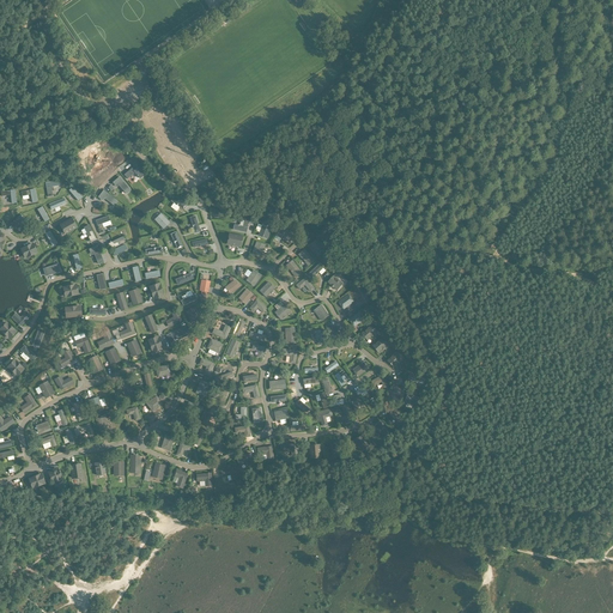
[(132,169),(125,175),(128,180),(135,174),(140,178),(144,175),(138,168),(134,171),(132,169)]
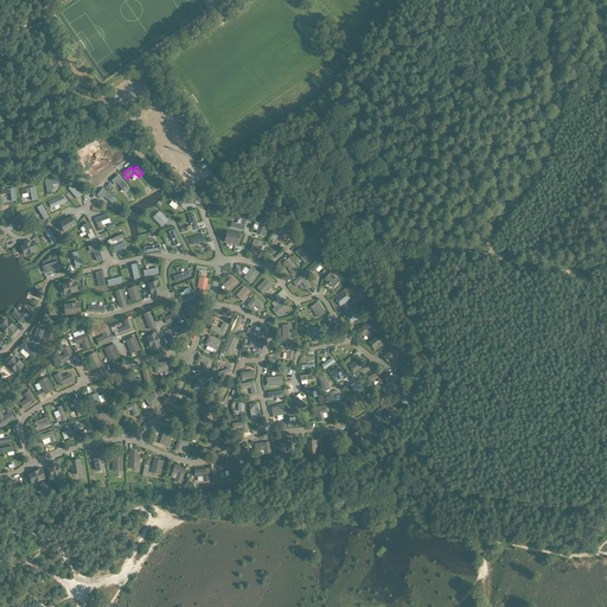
[(113,181),(115,184),(116,183),(125,192),(129,189),(119,176),(113,181)]
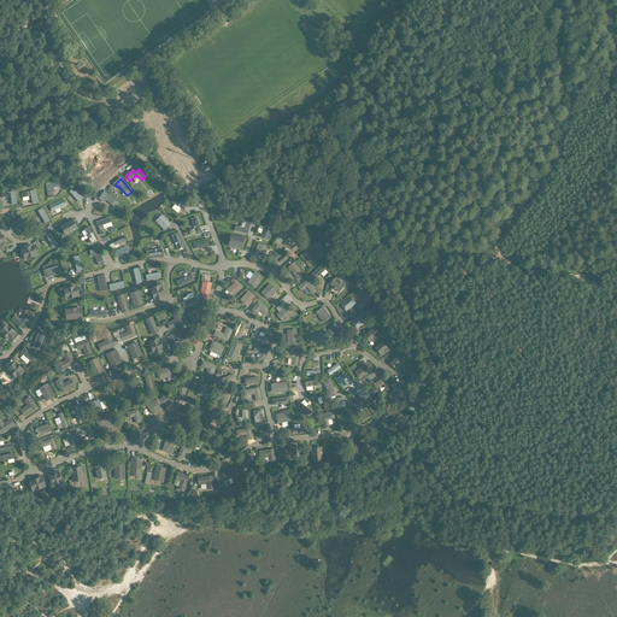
[(47,199),(53,198),(51,188),(59,187),(59,182),(45,184),(47,199)]
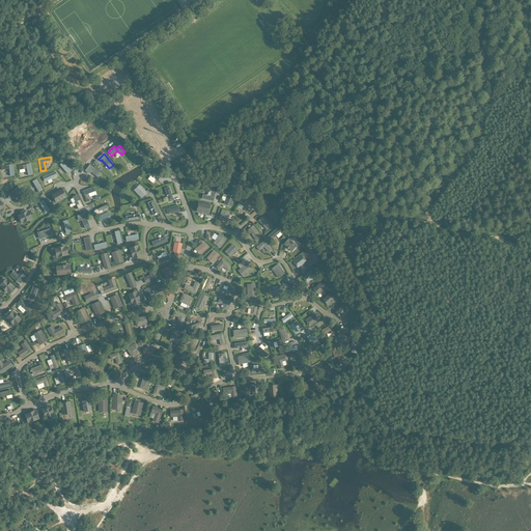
[(63,162),(60,165),(62,168),(66,171),(65,172),(67,174),(72,171),(63,162)]
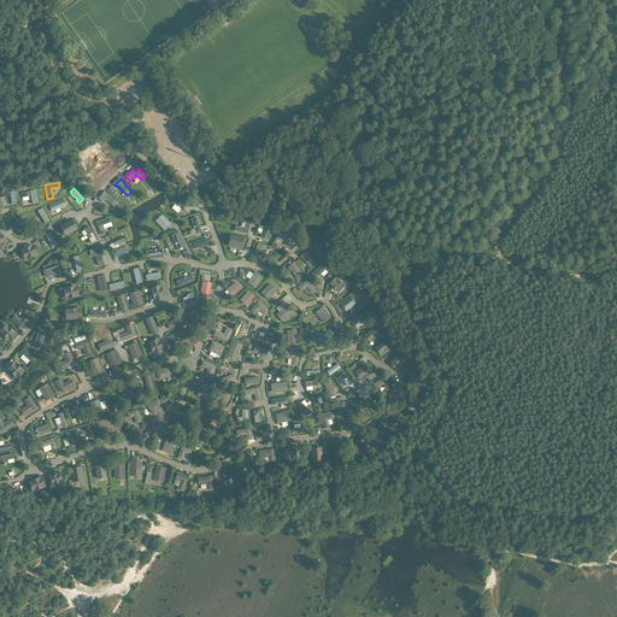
[(35,191),(21,193),(22,198),(31,197),(33,205),(37,204),(35,191)]
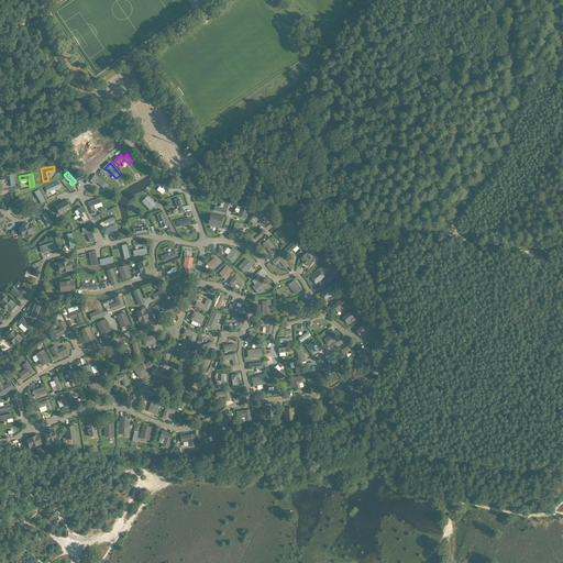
[(13,175),(1,176),(1,180),(10,179),(11,187),(15,187),(13,175)]
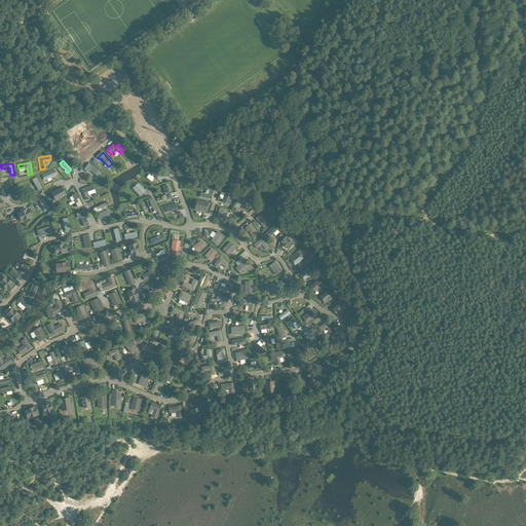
[(88,164),(84,170),(87,172),(88,170),(98,177),(101,173),(88,164)]
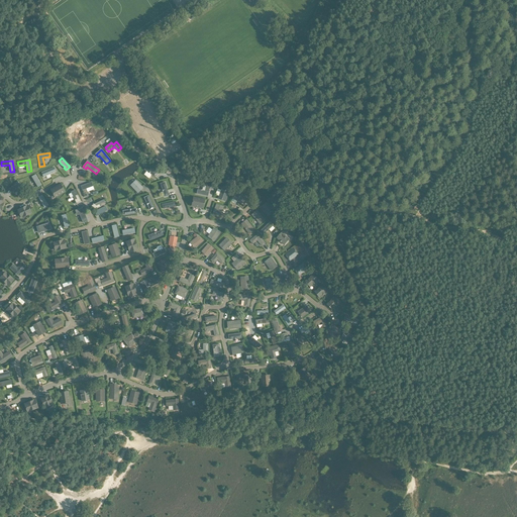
[(157,174),(147,167),(144,170),(147,173),(148,173),(149,174),(150,174),(154,178),(157,174)]
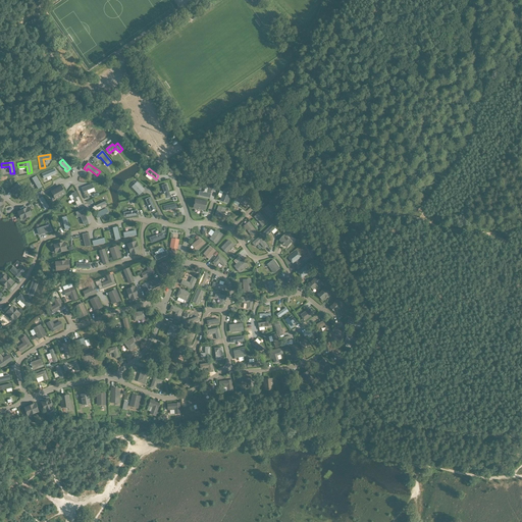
[(54,169),(42,174),(43,176),(43,177),(44,178),(44,179),(46,178),(46,177),(56,173),(54,169)]
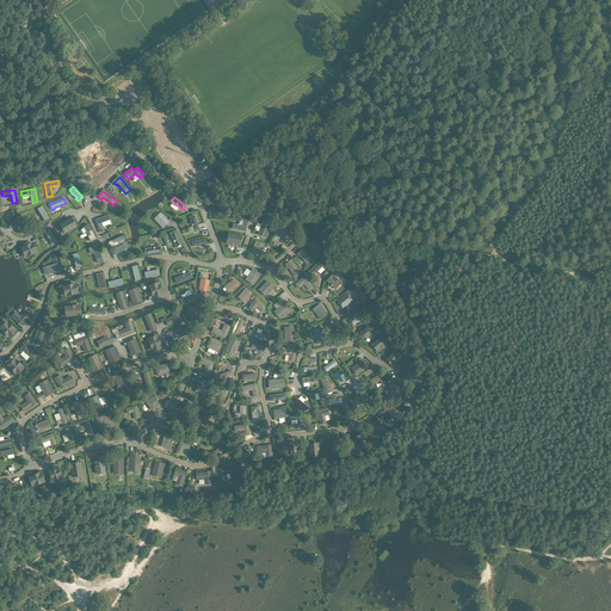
[(42,207),(37,209),(39,214),(41,213),(43,218),(44,222),(49,218),(42,207)]
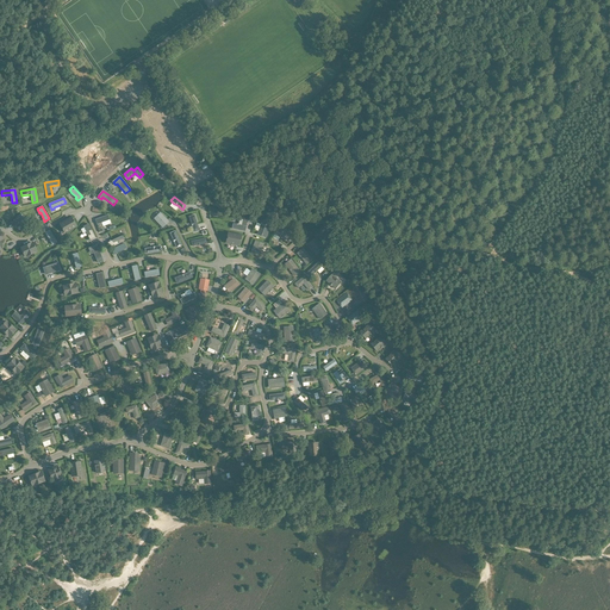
[(161,213),(157,217),(159,217),(155,221),(162,229),(169,222),(161,213)]
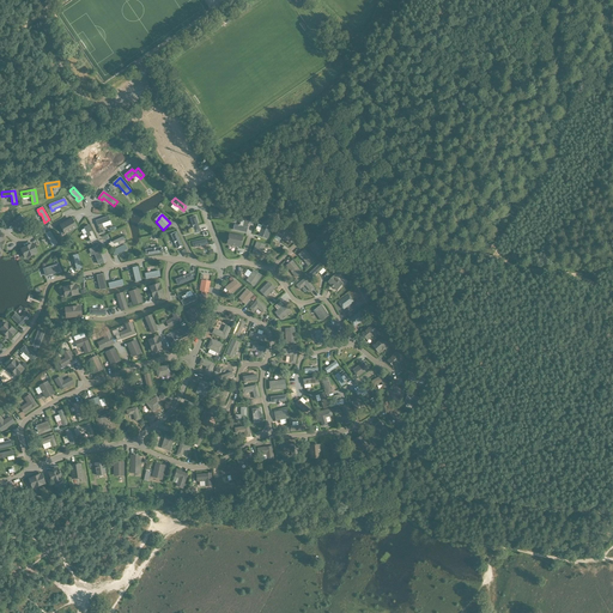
[(22,216),(11,224),(13,228),(20,222),(26,228),(30,225),(22,216)]
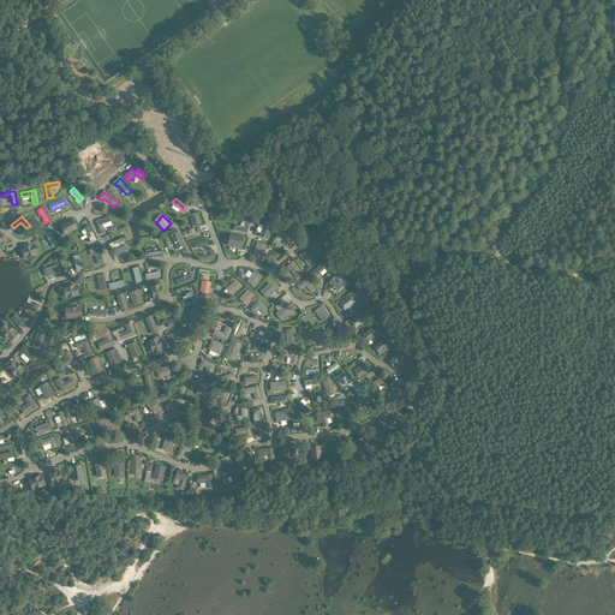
[(108,218),(96,222),(101,236),(106,233),(102,225),(111,222),(108,218)]
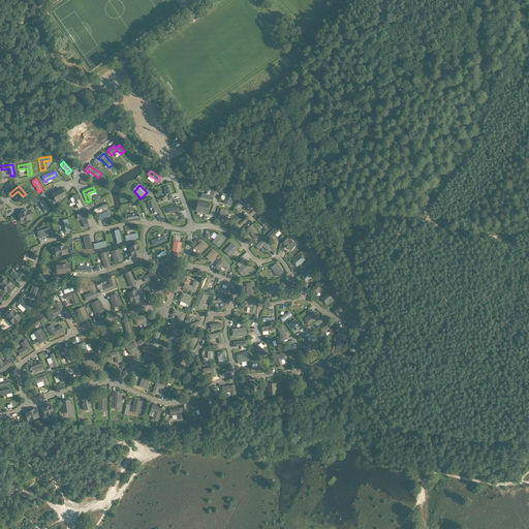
[(203,194),(201,198),(213,200),(215,189),(211,188),(209,196),(203,194)]
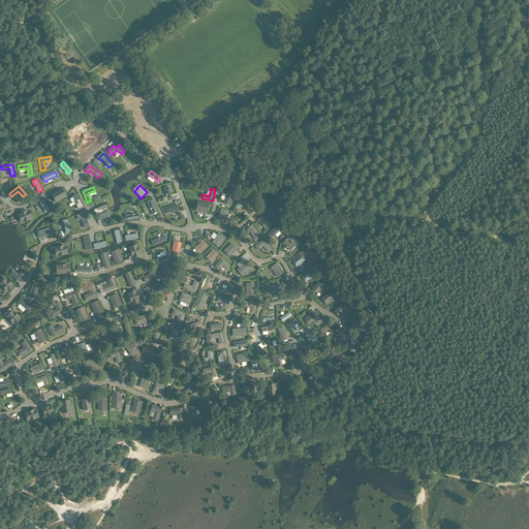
[(62,190),(53,195),(57,201),(65,196),(62,190)]
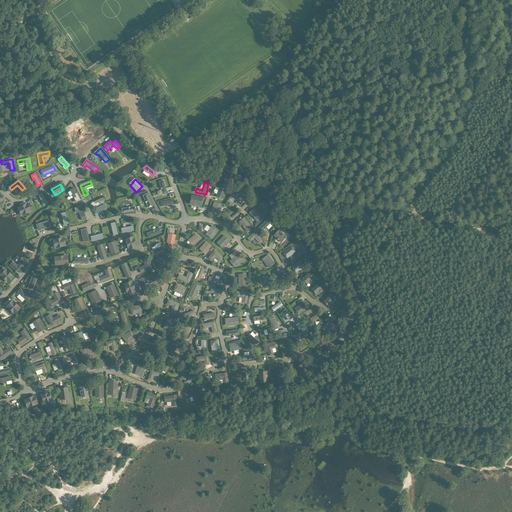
[(219,189),(216,197),(223,200),(226,190),(221,188),(220,187),(219,187),(219,189)]
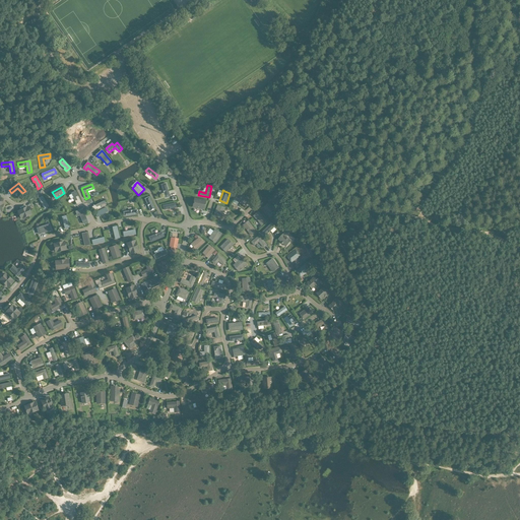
[(75,192),(71,194),(77,205),(81,203),(75,192)]
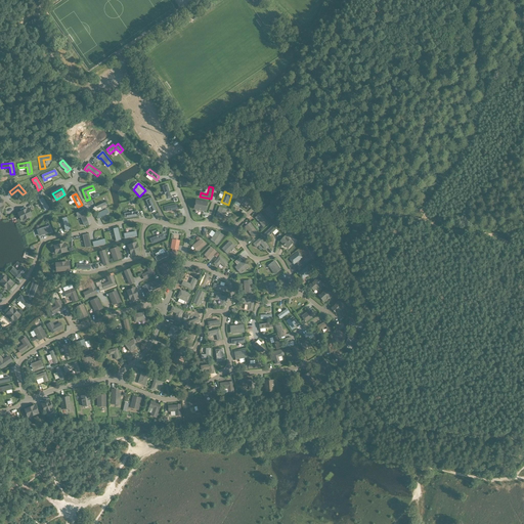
[(251,202),(237,195),(235,202),(248,208),(251,202)]
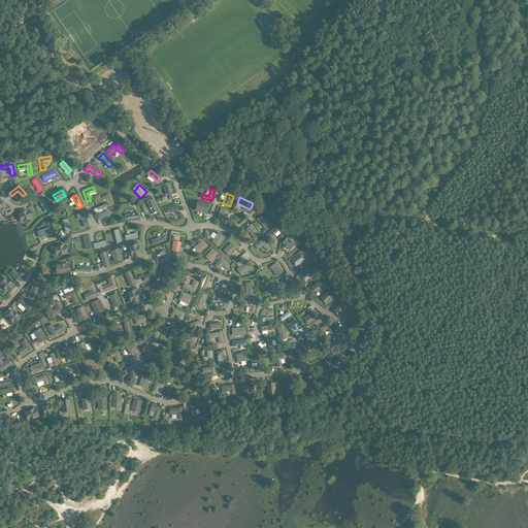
[(43,199),(39,201),(41,205),(44,209),(43,209),(45,212),(50,210),(43,199)]
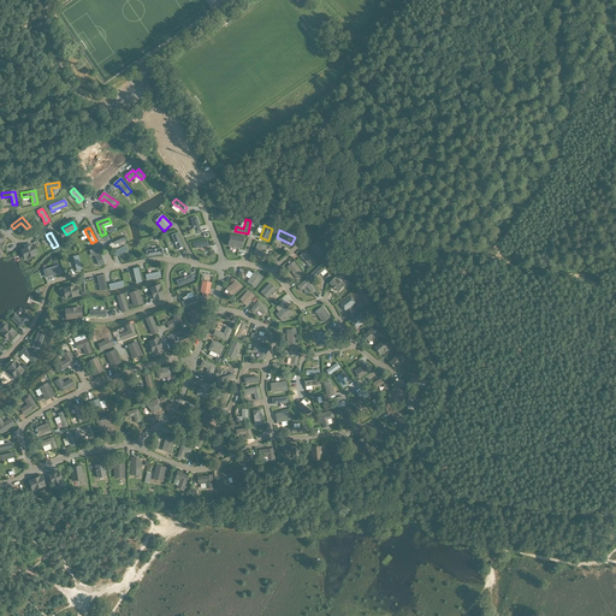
[(177,234),(172,236),(175,242),(176,244),(178,250),(183,248),(177,234)]
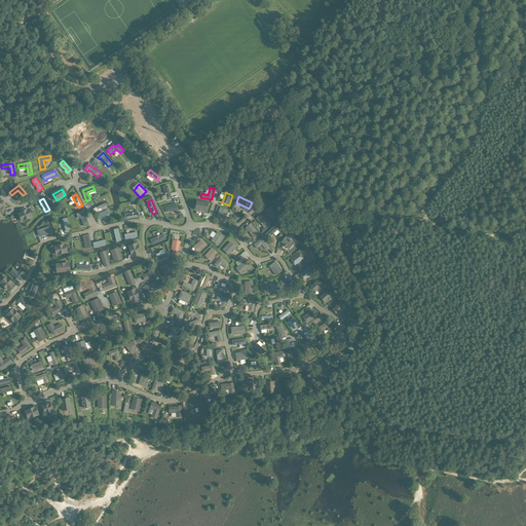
[(197,202),(195,210),(205,212),(208,204),(197,202)]
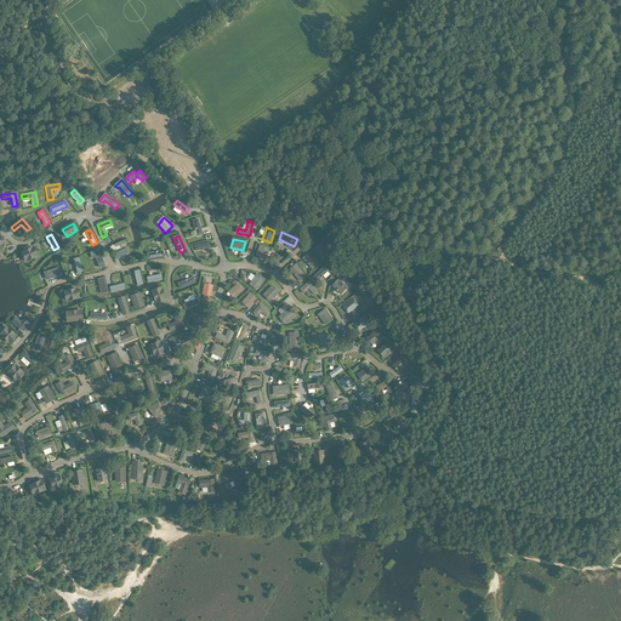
[(110,248),(113,252),(126,246),(124,240),(110,248)]
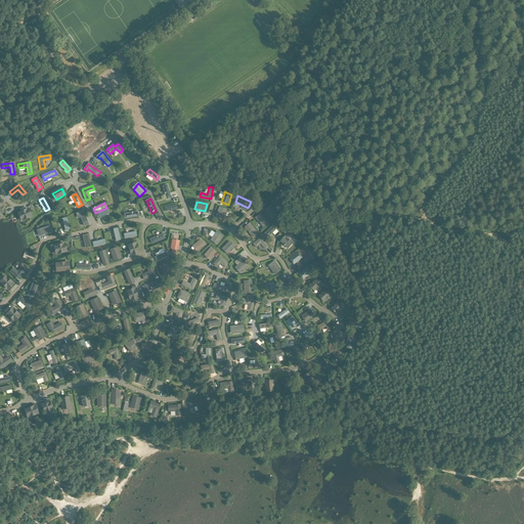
[(271,205),(265,210),(268,212),(267,213),(269,215),(269,214),(272,217),(277,213),(271,205)]
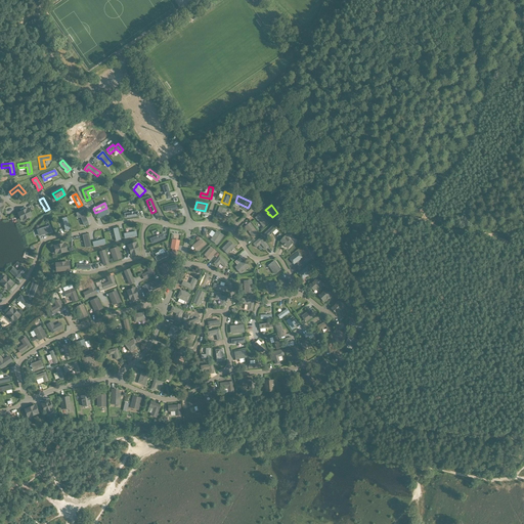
[(219,207),(215,217),(223,220),(227,210),(219,207)]
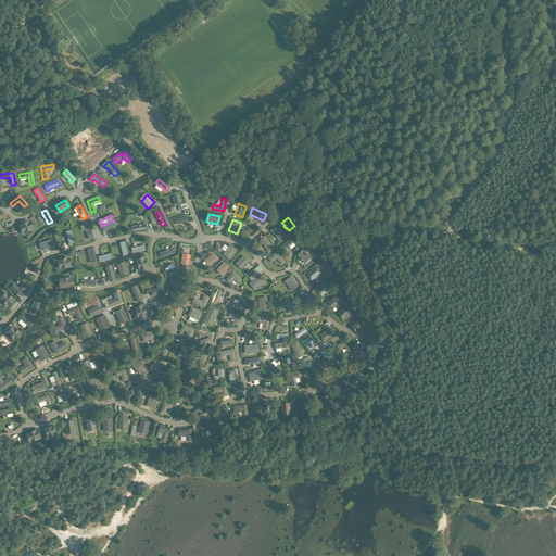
[(29,222),(20,226),(23,234),(33,229),(29,222)]
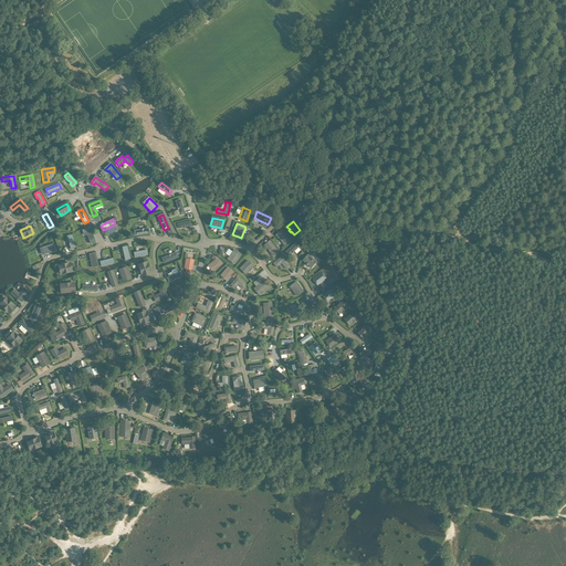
[(115,227),(103,232),(105,237),(109,234),(108,234),(114,232),(117,231),(115,227)]
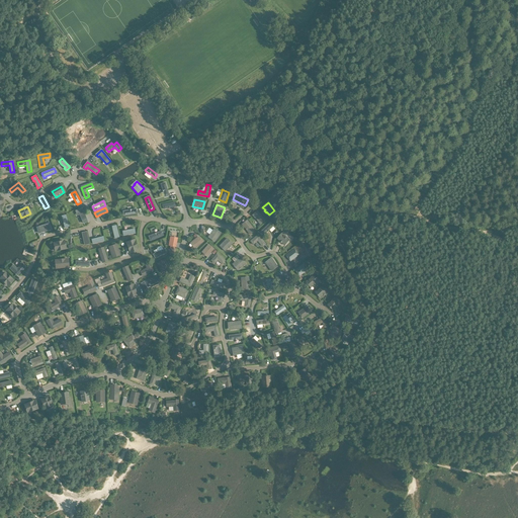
[(82,208),(76,211),(77,214),(79,213),(83,224),(87,222),(82,208)]
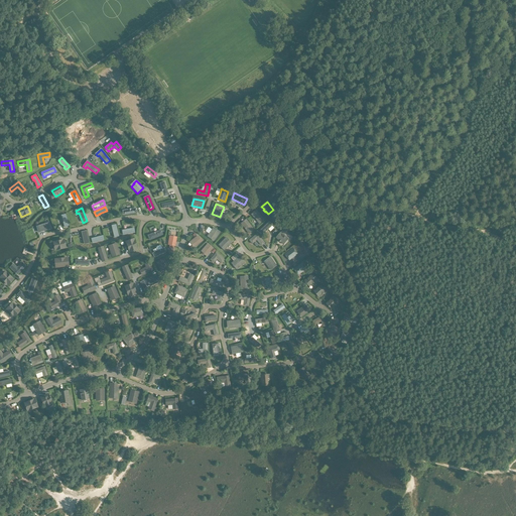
[(256,210),(251,215),(260,225),(265,220),(256,210)]
